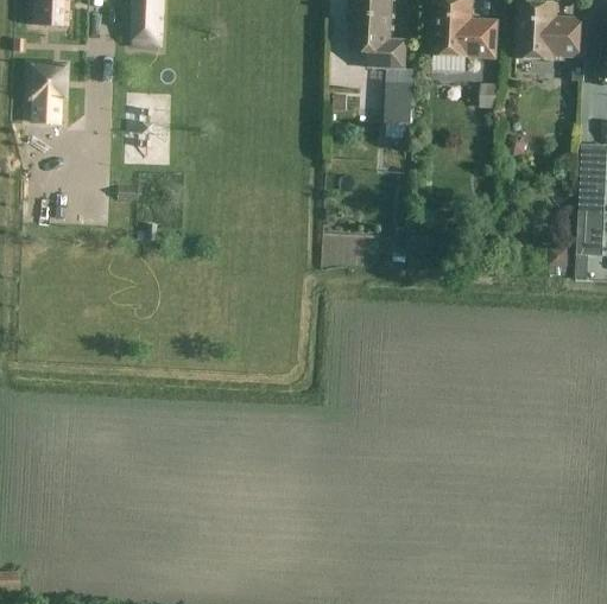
[(33,0),(32,24),(69,26),(70,0),(33,0)]
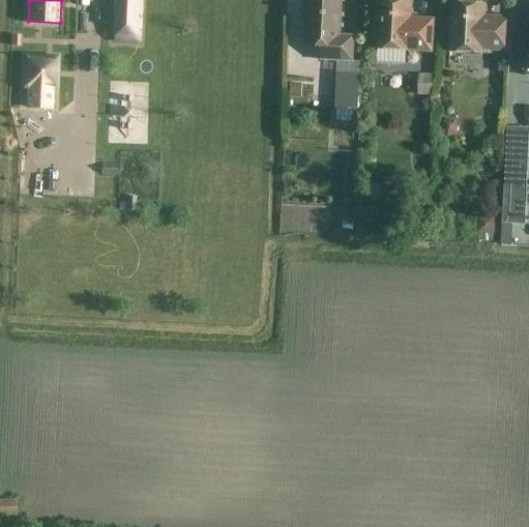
[(113,0),(112,39),(140,41),(142,0),(113,0)]
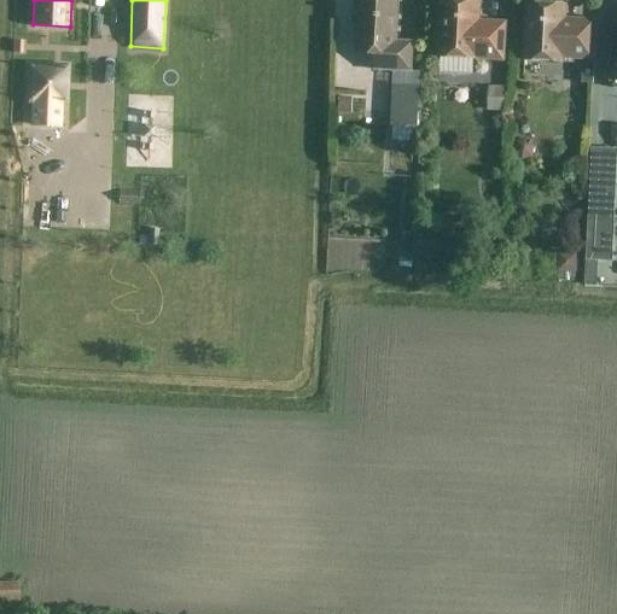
[(374,68),(391,69),(390,109),(421,110),(423,70),(412,70),(413,41),(412,41),(412,48),(397,47),(399,0),(358,0),(358,21),(360,21),(360,30),(358,29),(356,52),(376,53),(374,68)]
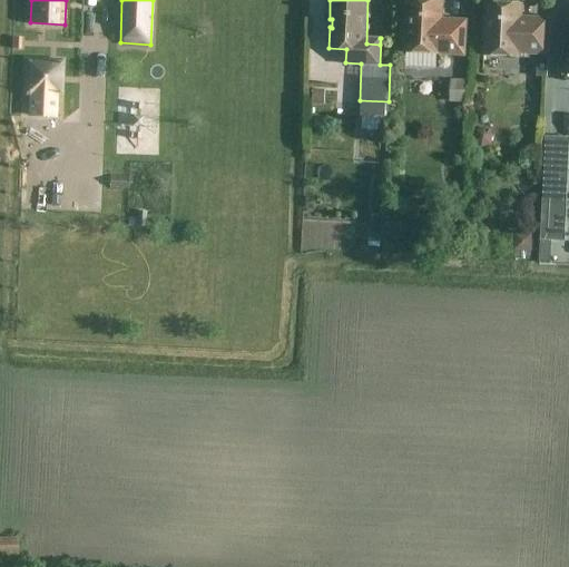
[(464,55),(467,20),(449,19),(449,22),(442,21),(443,0),(408,0),(404,70),(405,51),(464,55)]
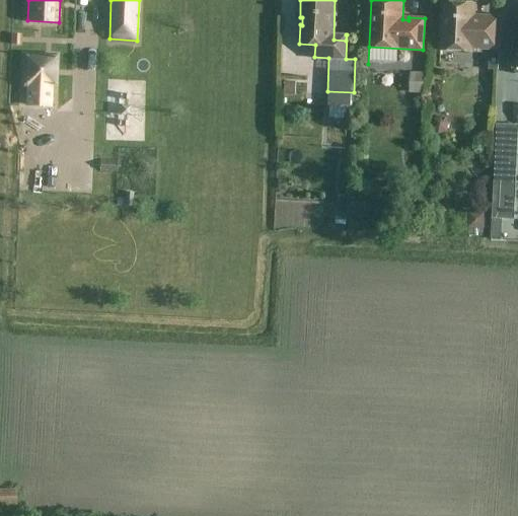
[(441,49),(482,51),(482,47),(494,48),(494,53),(490,53),(489,68),(499,69),(500,48),(498,48),(500,16),(475,14),(475,3),(447,1),(447,15),(442,15),(440,63),(441,49)]
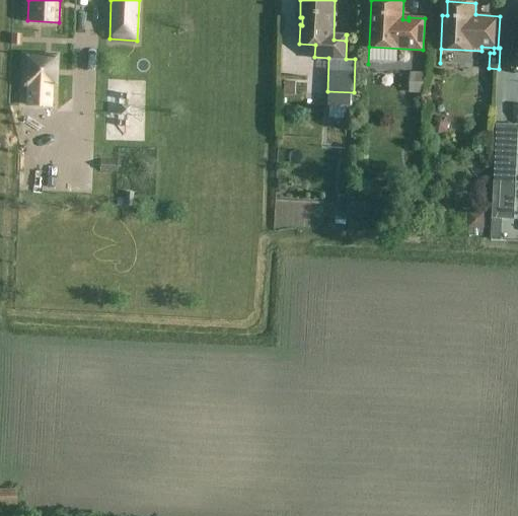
[(24,54),(23,75),(57,77),(58,56),(24,54)]
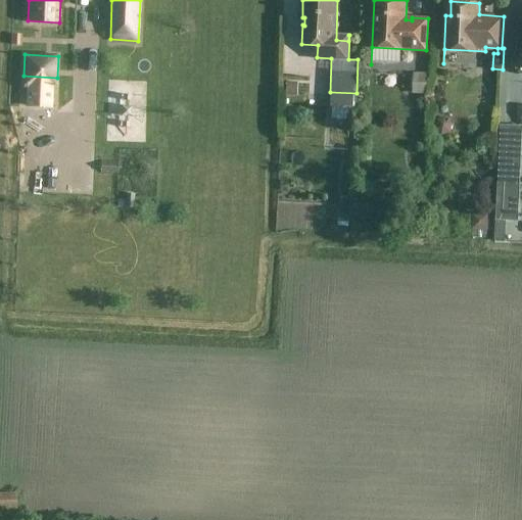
[(429,71),(414,69),(413,91),(429,92),(429,71)]
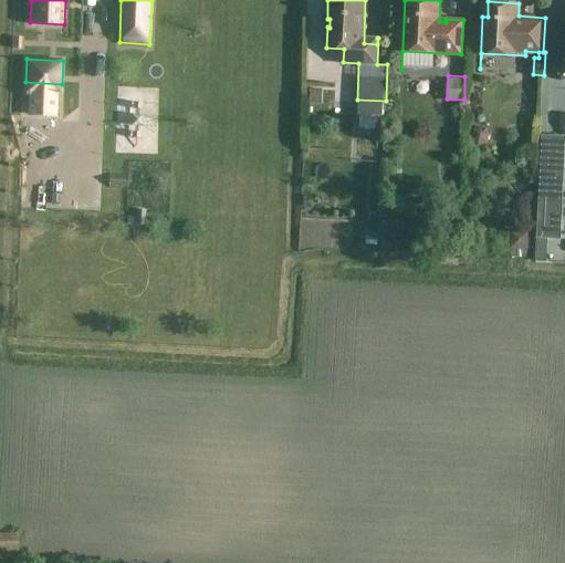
[(540,133),(535,237),(560,238),(564,134),(540,133)]
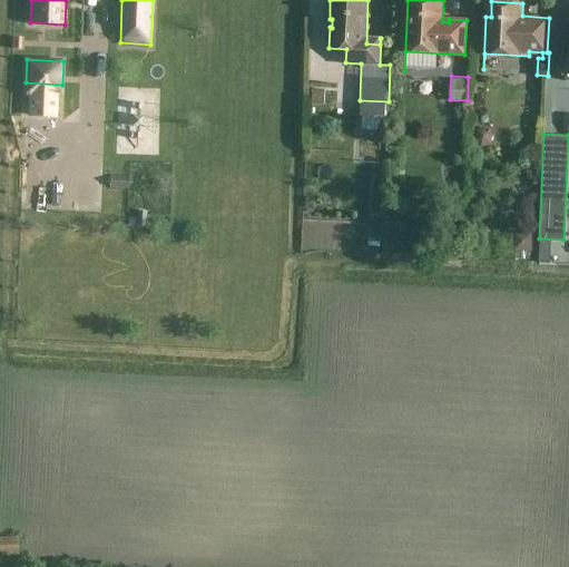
[(129,172),(111,172),(109,189),(128,189),(129,172)]
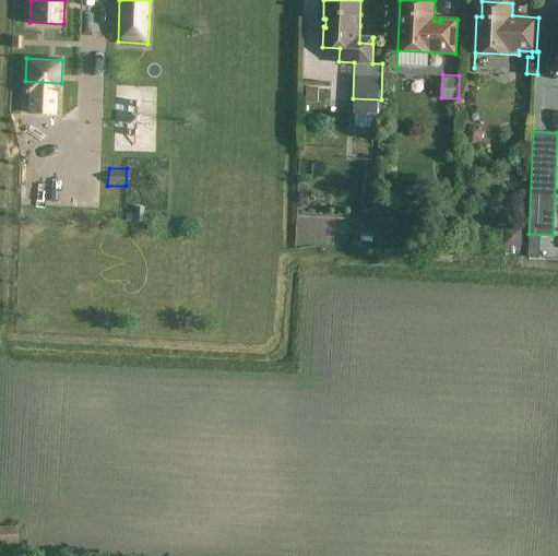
[(16,524),(0,524),(0,542),(18,542),(16,524)]
